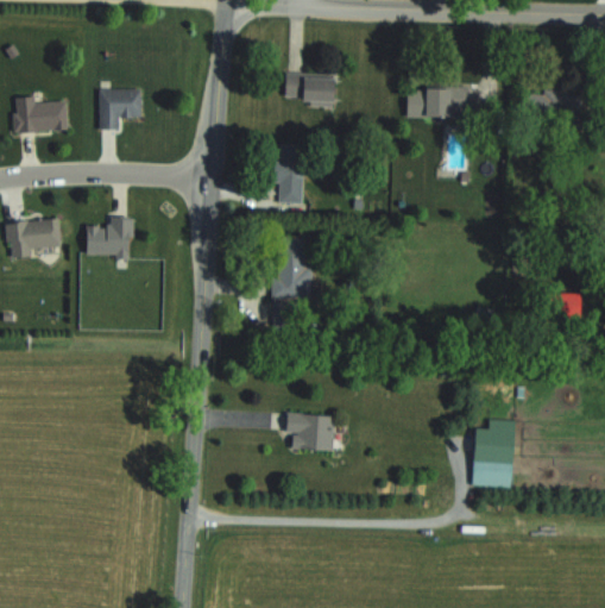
[(340,76),(282,73),(281,102),(339,106),(340,76)]
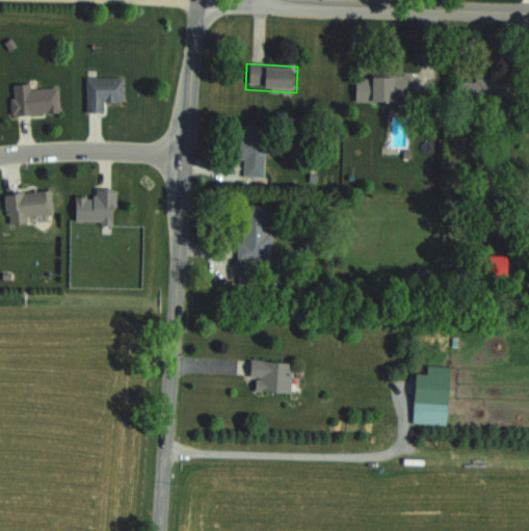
[(87,77),(87,111),(104,111),(104,102),(125,102),(125,77),(87,77)]
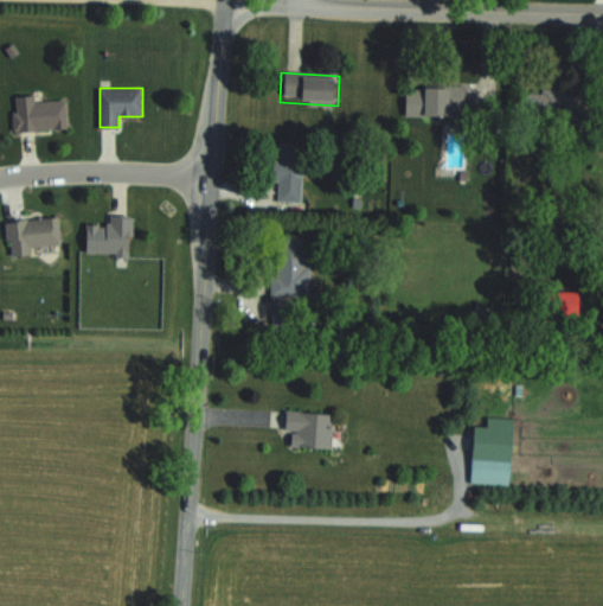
[(406,115),(469,115),(469,88),(406,88),(406,115)]
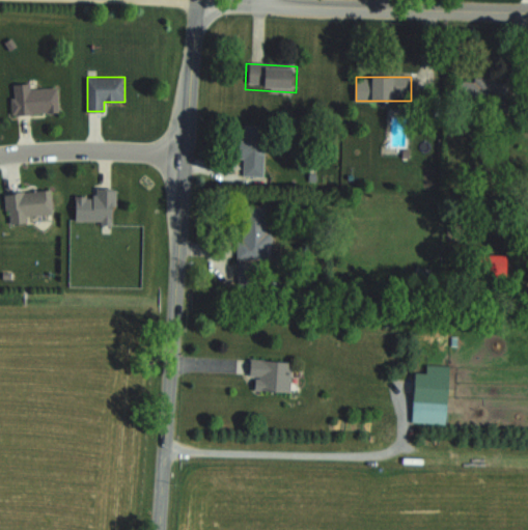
[(506,80),(455,77),(454,108),(505,110),(506,80)]
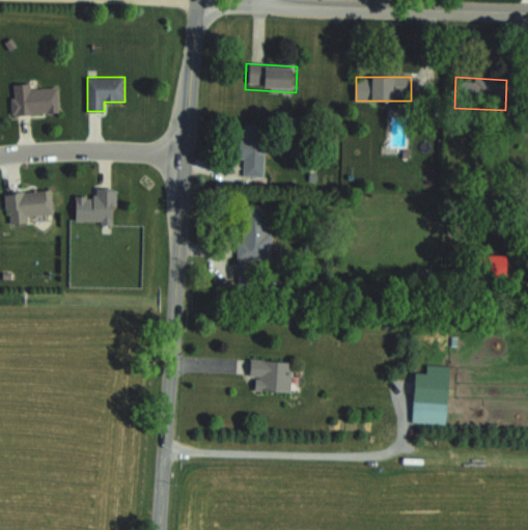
[(58,84),(11,87),(14,116),(60,113),(58,84)]
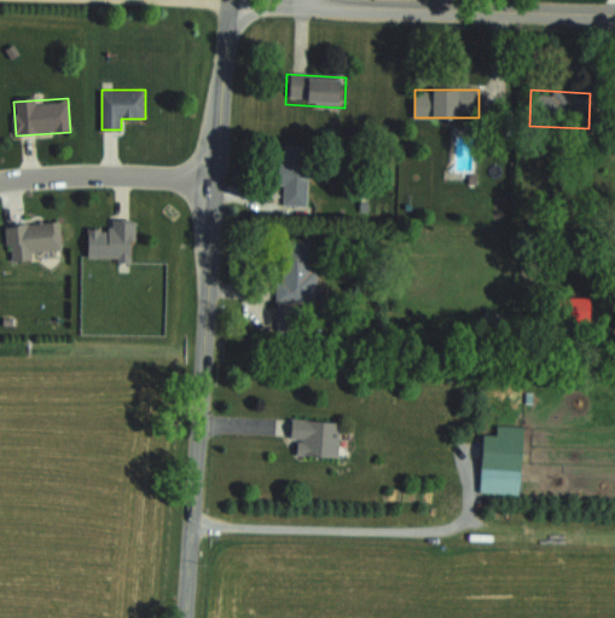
[(307,148),(284,148),(284,207),(307,207),(307,148)]
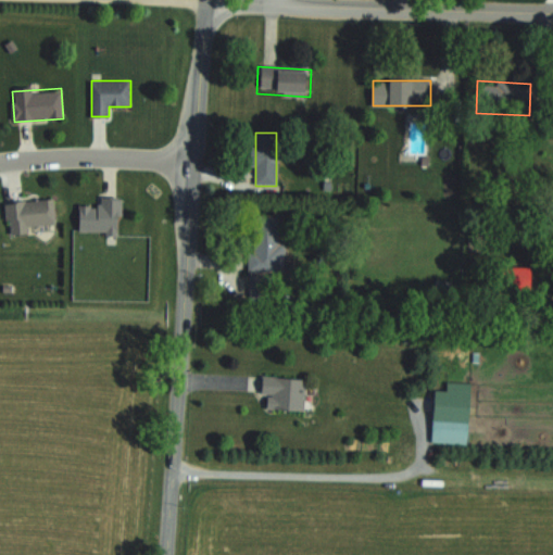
[(122,198),(100,198),(100,205),(79,205),(79,234),(122,234),(122,198)]
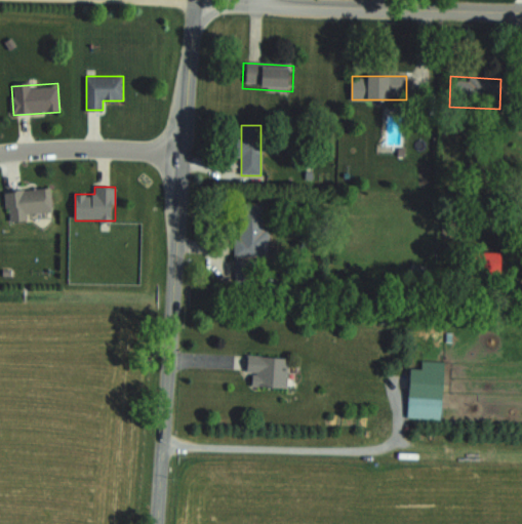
[(30,219),(30,213),(53,212),(52,189),(4,191),(6,220),(30,219)]
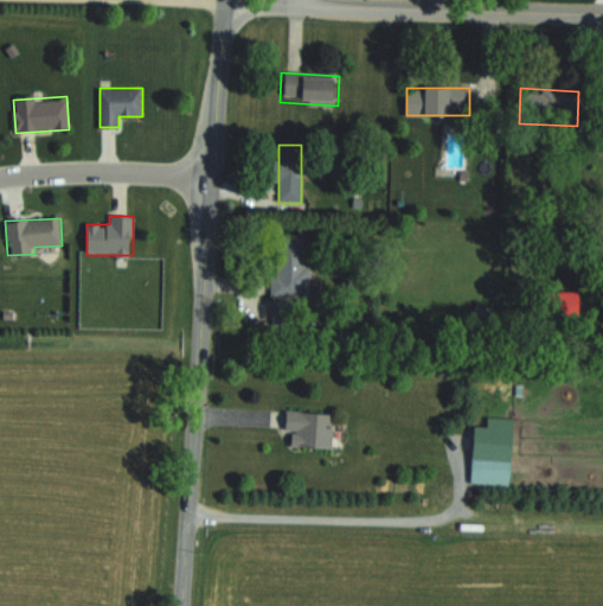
[(307,295),(308,235),(274,235),(274,295),(307,295)]
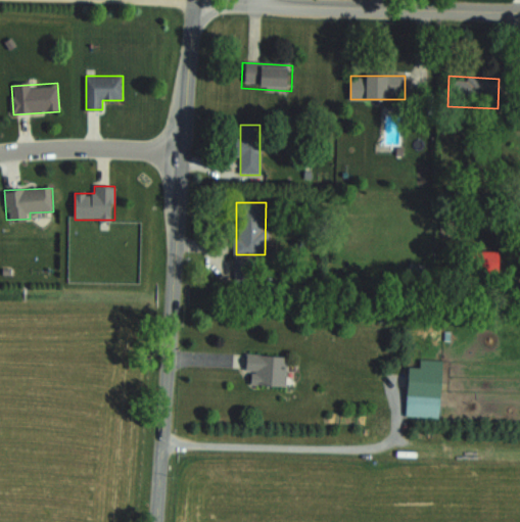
[(254,282),(254,258),(234,258),(234,282),(254,282)]
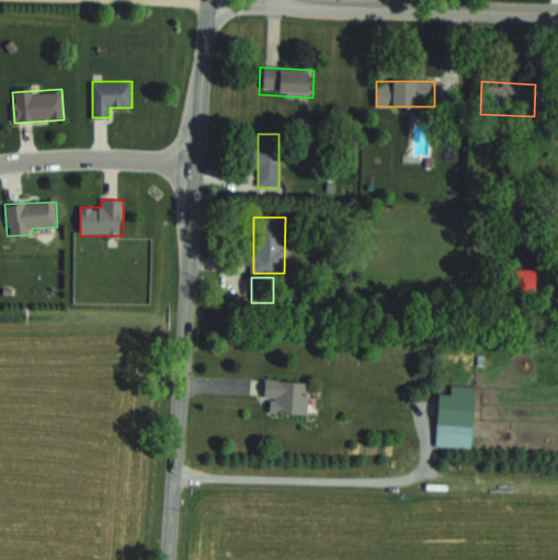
[(309,380),(263,380),(263,397),(269,397),(269,413),(309,413),(309,380)]
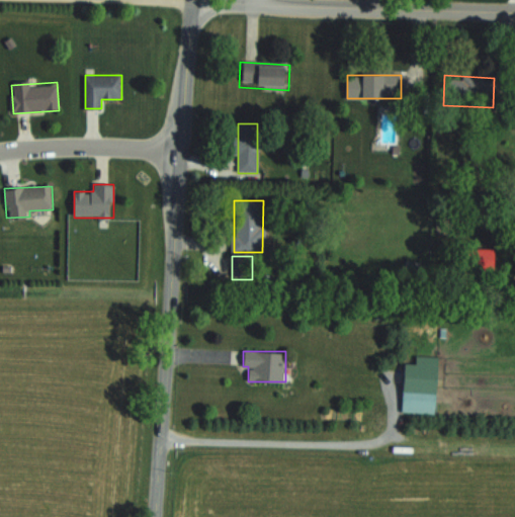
[(437,391),(437,361),(402,361),(402,391),(437,391)]
